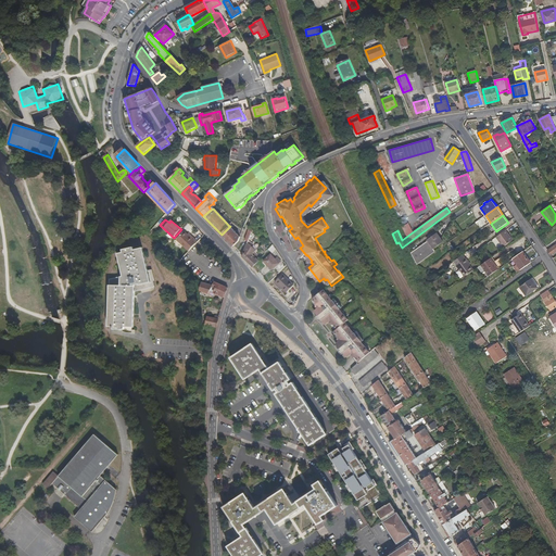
[(442,236),(442,237),(453,222),(439,231),(442,236)]
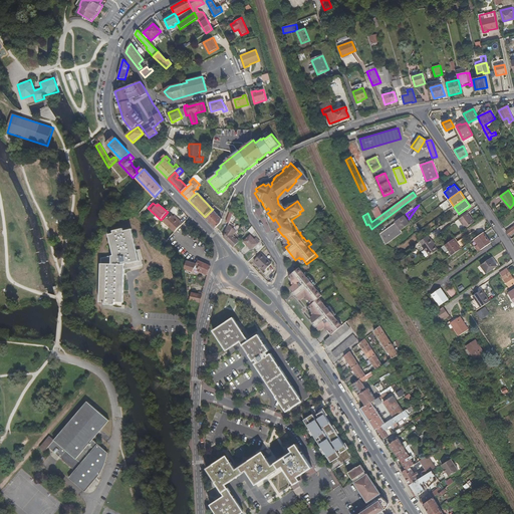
[(211,223),(216,229),(222,224),(223,220),(213,209),(205,217),(211,223)]
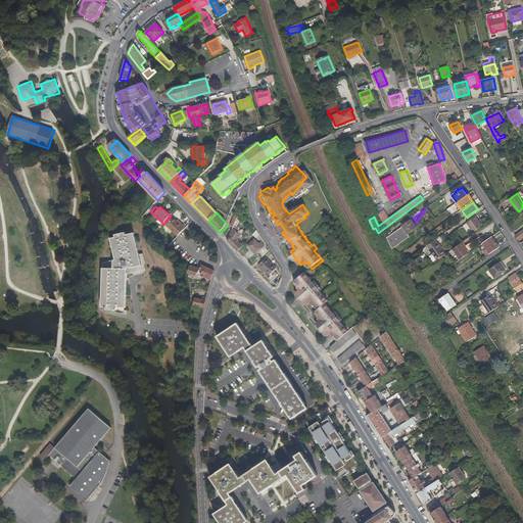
[(475,217),(467,223),(473,233),(482,226),(475,217)]
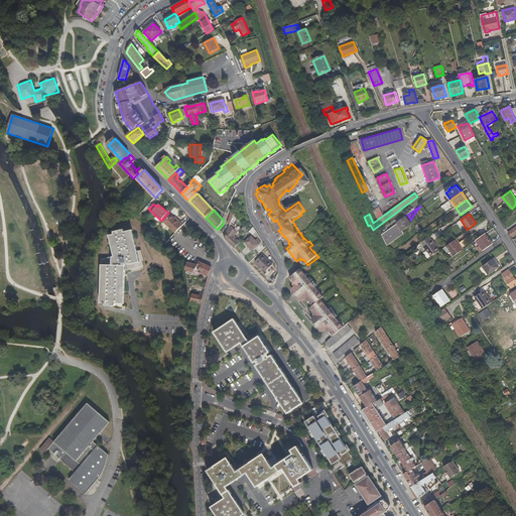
[(176,234),(184,225),(181,222),(180,223),(175,219),(171,216),(164,224),(176,234)]
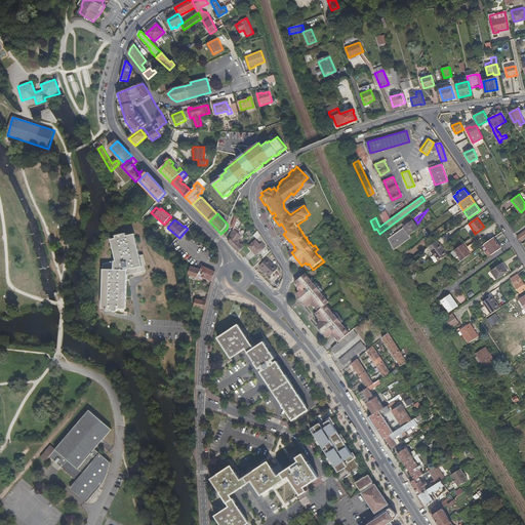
[(378,242),(391,253),(404,243),(402,241),(410,235),(405,228),(396,234),(397,234),(386,242),(384,239),(378,242)]
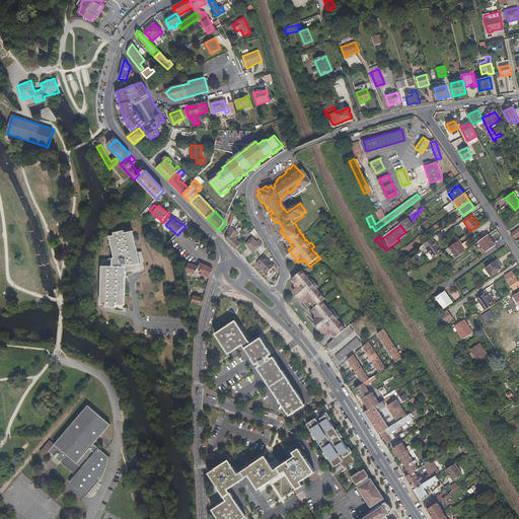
[(236,249),(241,244),(235,238),(239,234),(231,227),(230,229),(229,232),(228,235),(229,236),(226,239),(231,244),(236,249)]
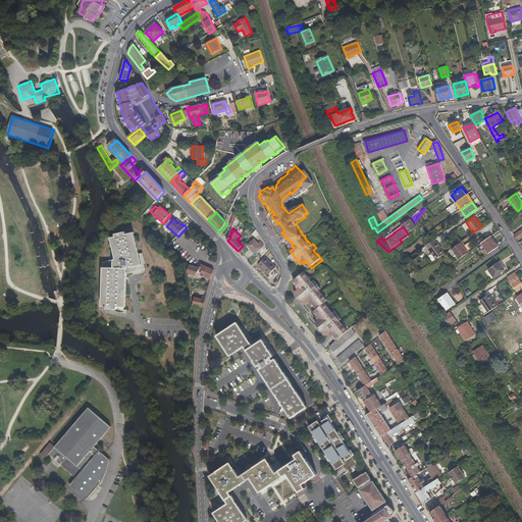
[(104,305),(104,307),(114,308),(114,305),(121,306),(125,268),(126,268),(127,270),(132,270),(132,271),(146,268),(143,254),(140,254),(139,255),(135,233),(127,235),(127,231),(117,233),(117,237),(114,237),(118,258),(116,258),(106,261),(101,304),(103,304),(103,305),(104,305)]
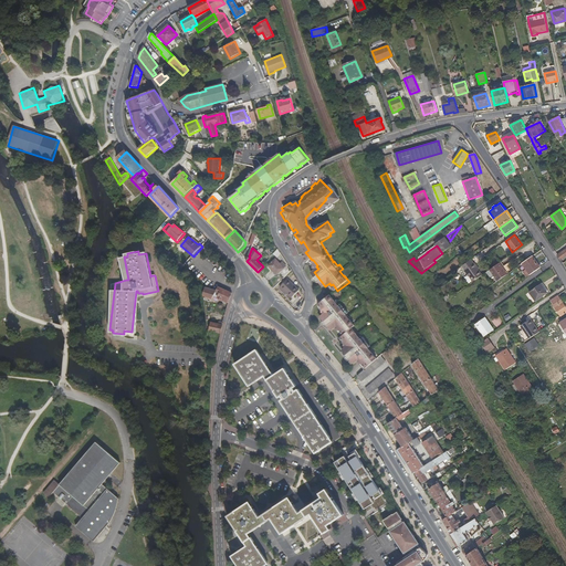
[(526,270),(524,272),(527,276),(541,268),(533,257),(523,263),(526,270)]
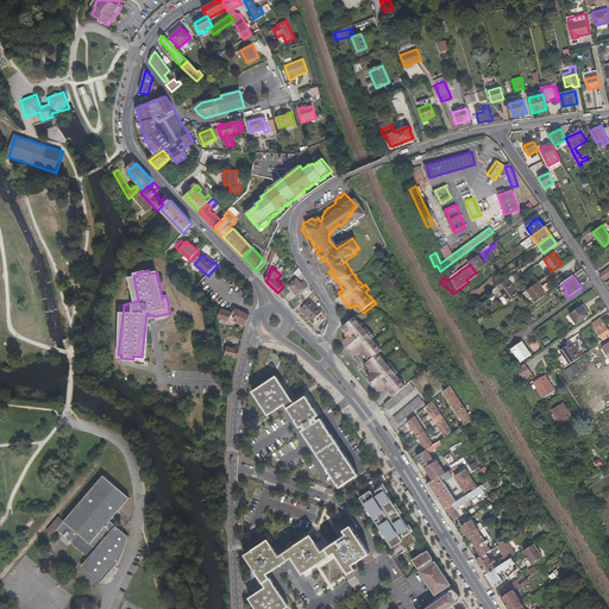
[(297,278),(289,286),(299,295),(306,288),(297,278)]
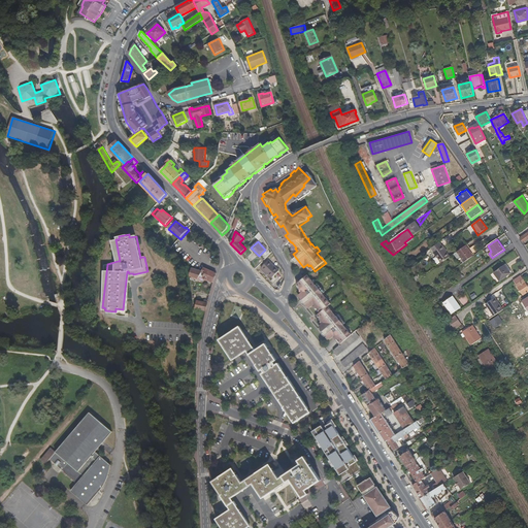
[(442,245),(433,253),(440,263),(449,257),(443,250),(444,249),(442,245)]
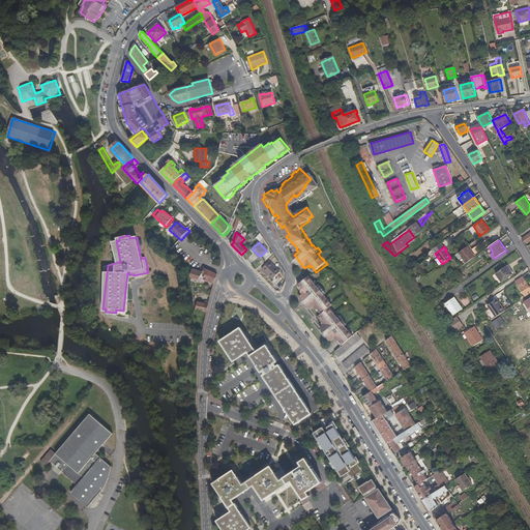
[(461,251),(452,257),(460,268),(468,262),(463,256),(464,255),(461,251)]
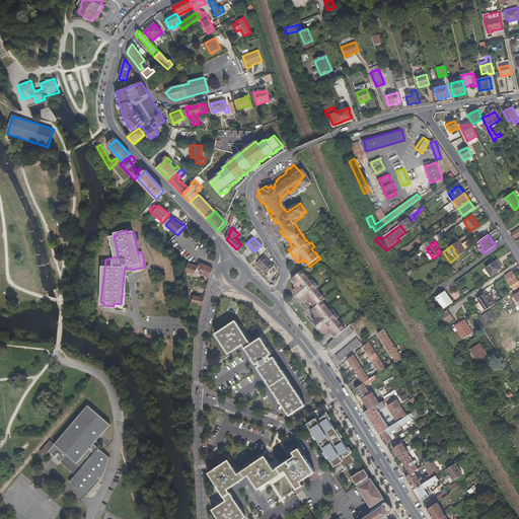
[(264,255),(256,263),(267,274),(275,267),(264,255)]
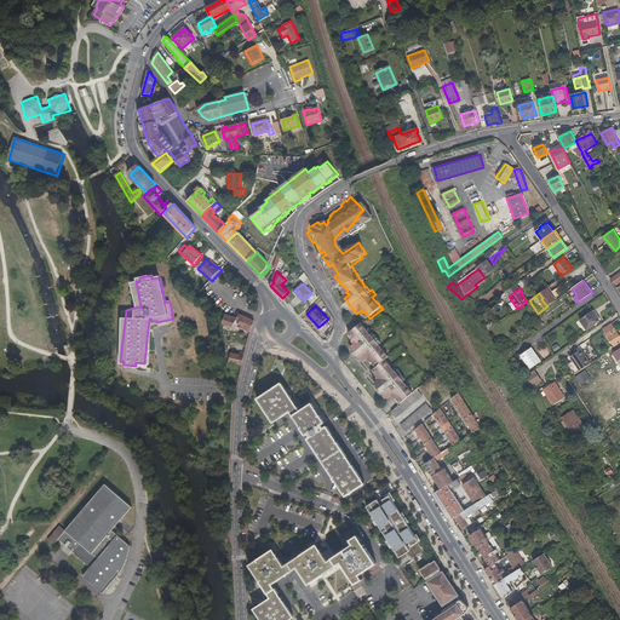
[(586,329),(600,321),(592,311),(580,320),(586,329)]
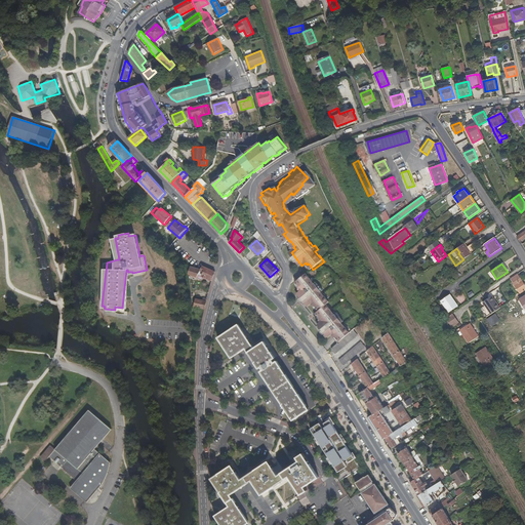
[(200,270),(191,267),(188,274),(189,275),(197,278),(198,275),(200,271),(203,272),(201,276),(212,281),(213,277),(215,272),(202,266),(200,270)]
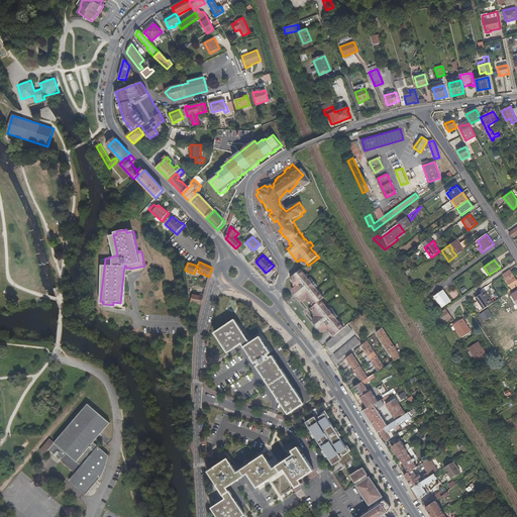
[(330,331),(334,337),(344,329),(340,323),(339,324),(336,320),(337,319),(334,315),(335,313),(332,309),(329,311),(326,307),(327,307),(322,301),(325,298),(321,293),(320,293),(317,289),(320,287),(316,282),(315,284),(312,280),(310,280),(307,276),(308,276),(303,270),(302,271),(300,272),(297,275),(293,278),(298,284),(296,285),(298,287),(294,289),(304,302),(308,299),(309,301),(311,300),(315,306),(312,308),(315,313),(314,314),(317,317),(313,320),(323,333),(327,330),(328,332),(330,331)]
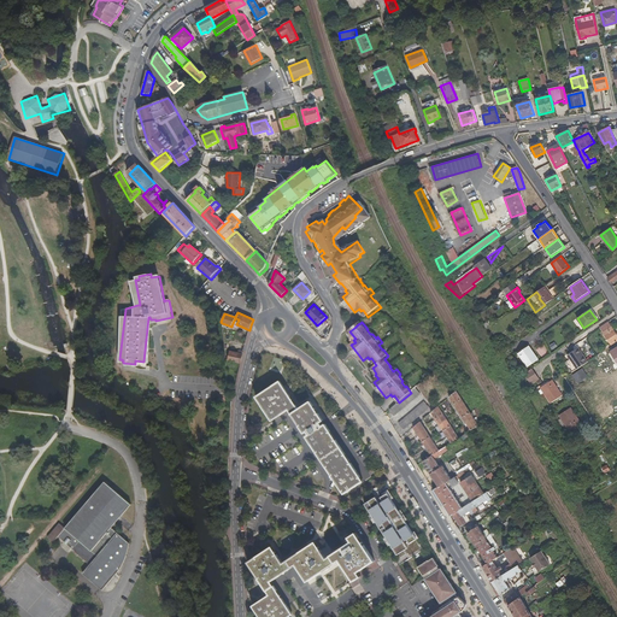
[(616,335),(609,322),(600,328),(611,345),(616,340),(616,335)]
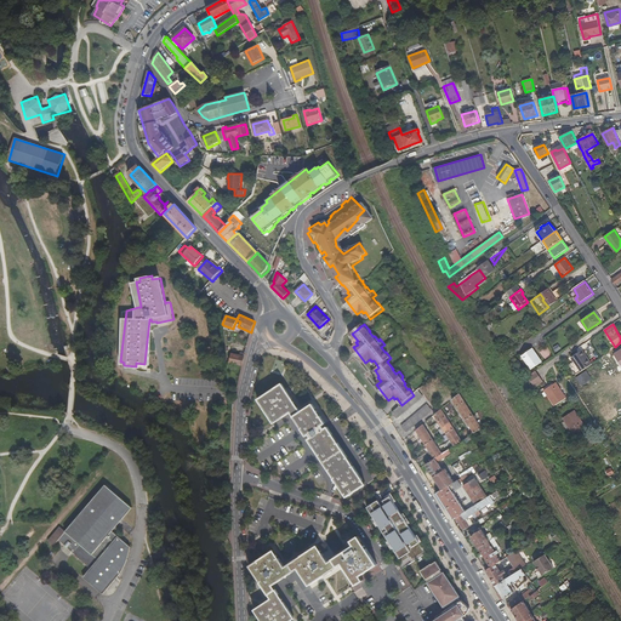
[(523,355),(533,369),(542,362),(534,348),(523,355)]
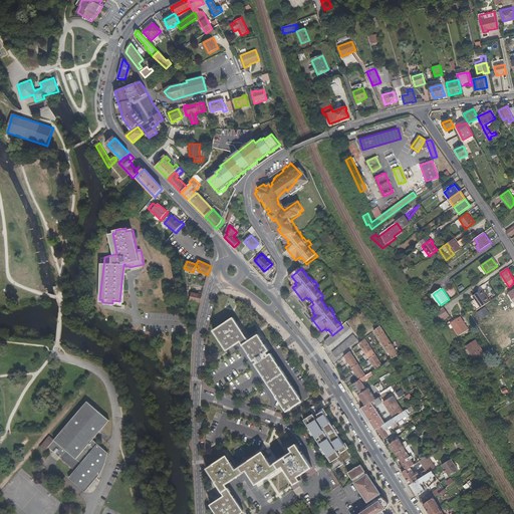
[(191,293),(189,301),(200,303),(202,293),(199,292),(198,295),(191,293)]
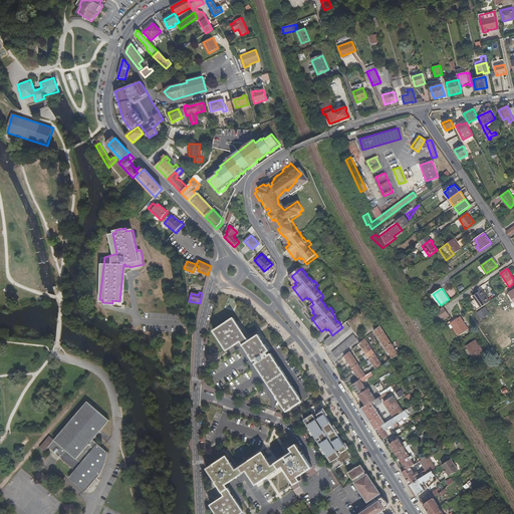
[(479,308),(488,303),(483,296),(482,297),(479,292),(472,297),(479,308)]
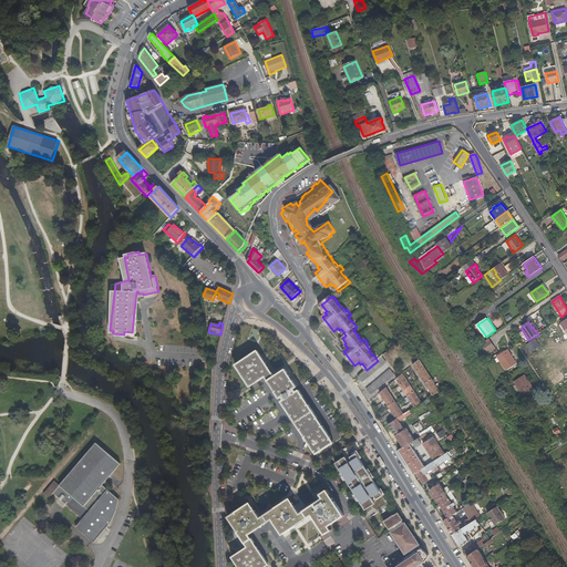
[(490,352),(497,348),(491,338),(483,342),(490,352)]
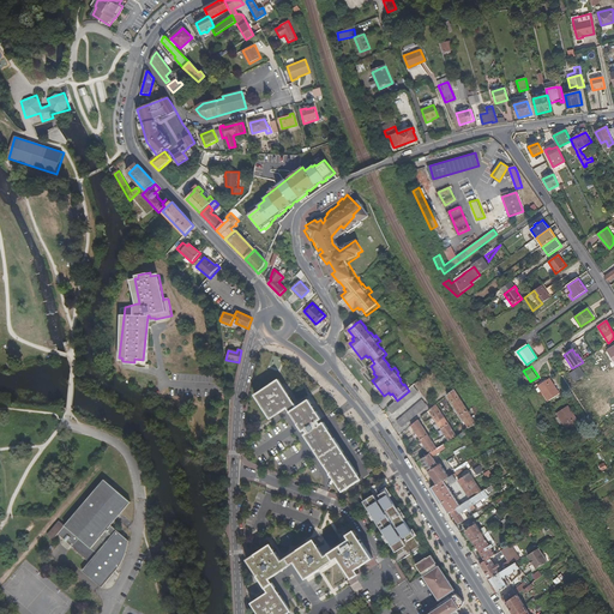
[(583,373),(579,368),(572,373),(576,379),(583,373)]
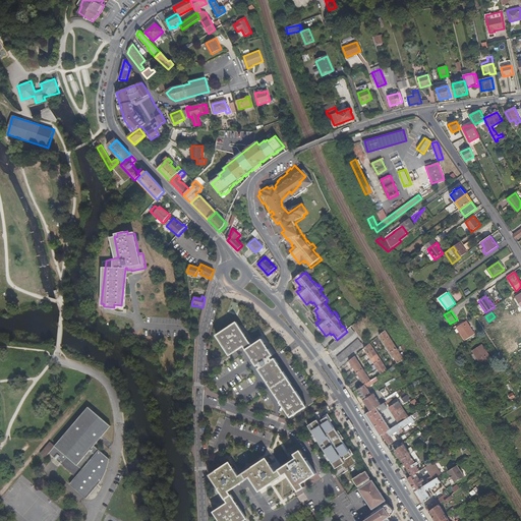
[(243,346),(249,342),(236,322),(216,335),(225,348),(230,355),(243,346)]
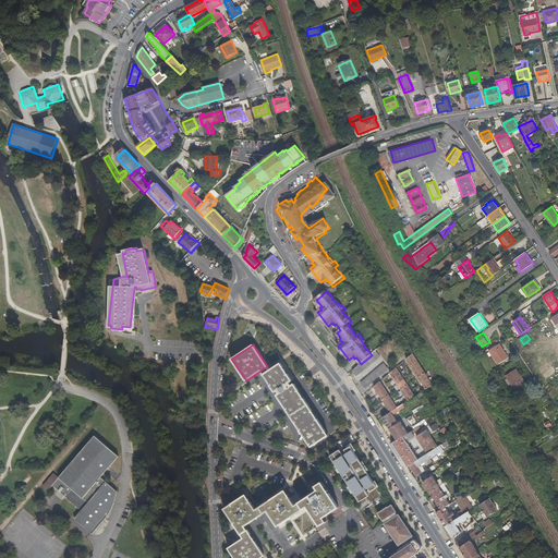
[(499,344),(490,350),(499,364),(508,359),(499,344)]
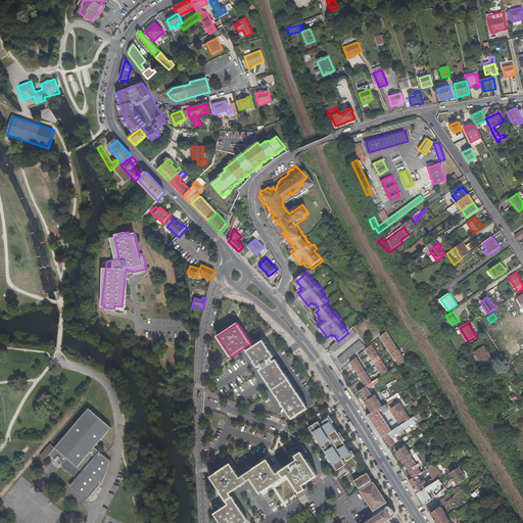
[(335,353),(358,335),(353,330),(348,333),(338,341),(337,343),(331,347),(335,353)]
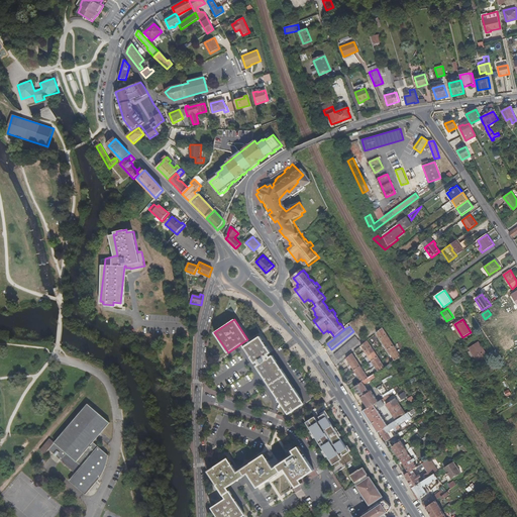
[(401,356),(383,328),(377,333),(394,360),(401,356)]
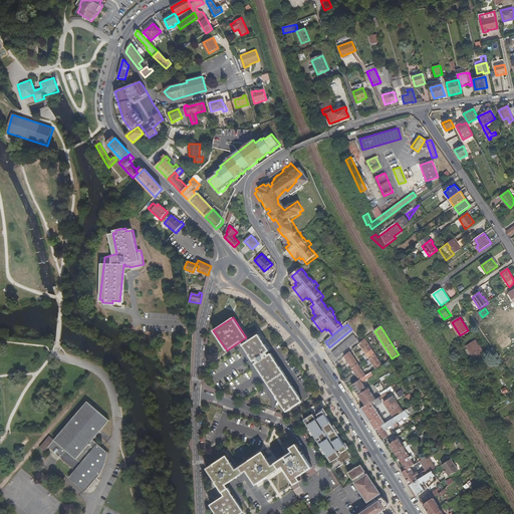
[(249,341),(243,345),(253,361),(256,359),(258,362),(255,364),(259,369),(276,396),(286,412),(302,402),(271,353),(268,355),(266,352),(269,350),(258,334),(249,341)]
